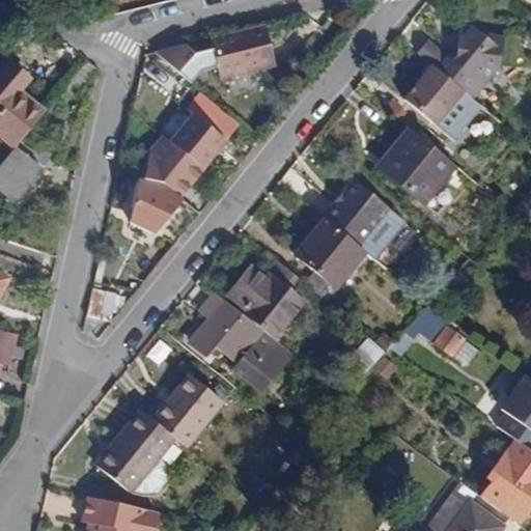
[(264,24),(211,37),(220,79),(275,65),(264,24)]
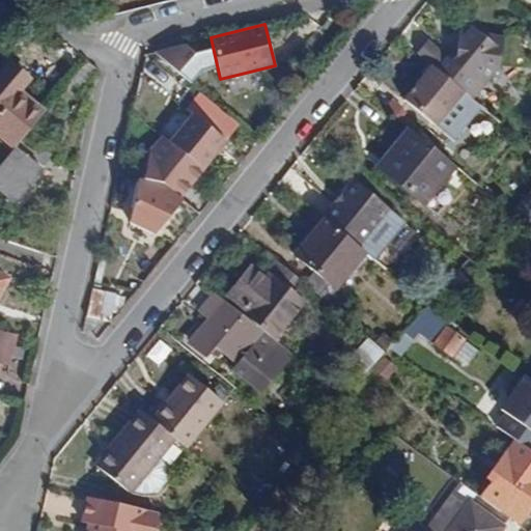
[(470,29),(462,28),(457,55),(454,59),(449,55),(439,68),(464,89),(475,76),(484,82),(500,62),(505,35),(482,31),(474,24),(470,29)]
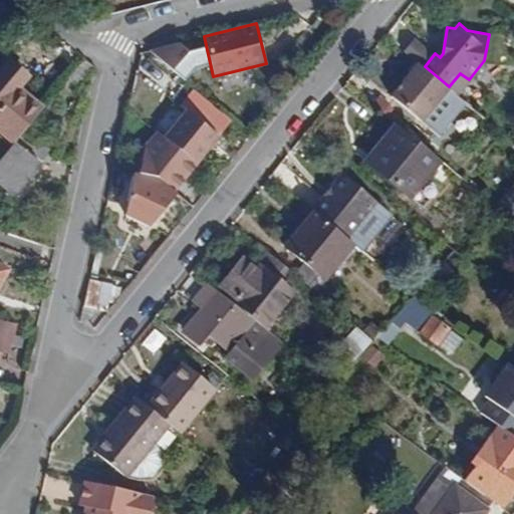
[(416,37),(406,50),(420,61),(425,66),(435,53),(416,37)]
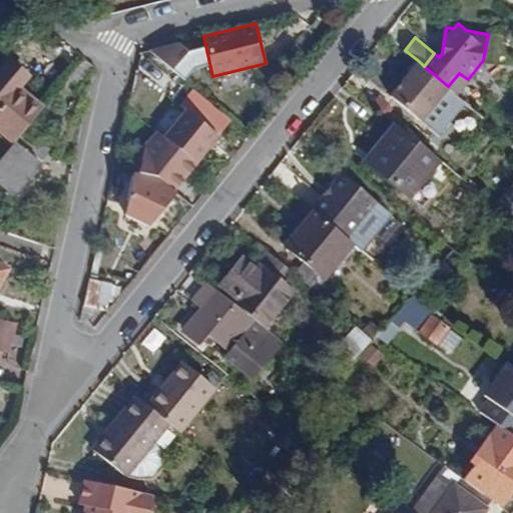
[(0,125),(16,138),(27,125),(44,103),(21,84),(31,72),(13,57),(0,72),(0,125)]
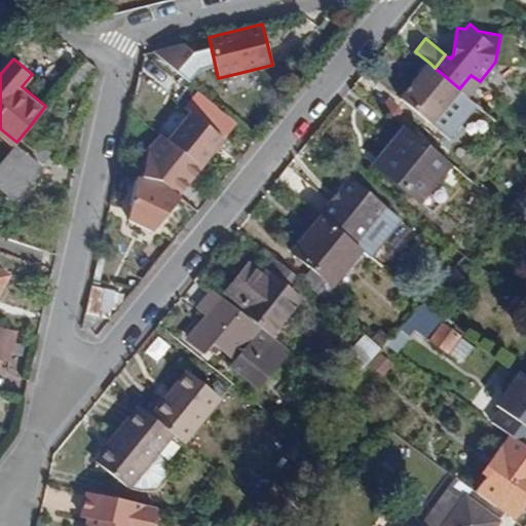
[(402,97),(448,135),(476,102),(459,88),(435,68),(429,63),(402,97)]
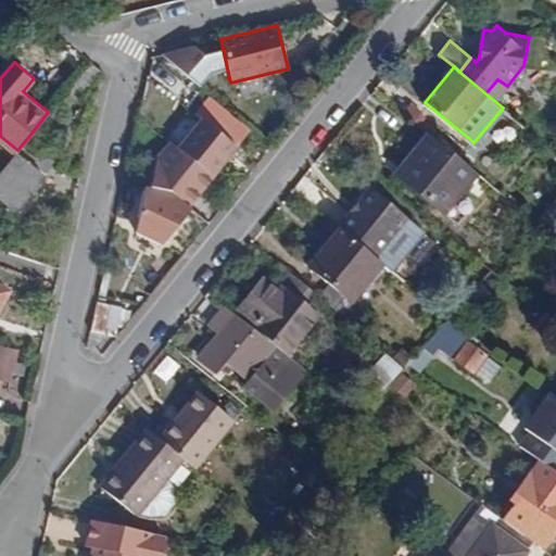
[(180,148),(216,176),(239,146),(204,118),(180,148)]
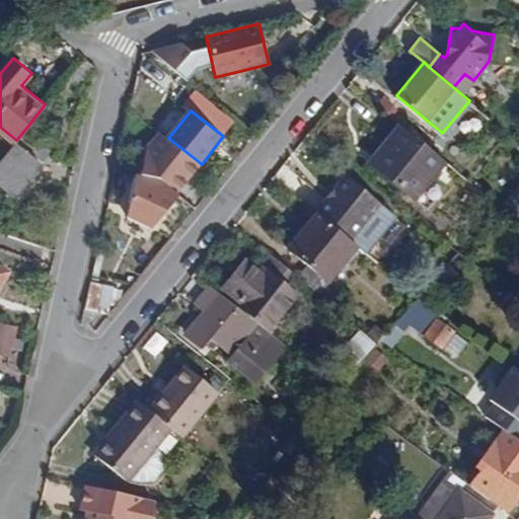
[(415,200),(447,160),(401,123),(369,162),(415,200)]
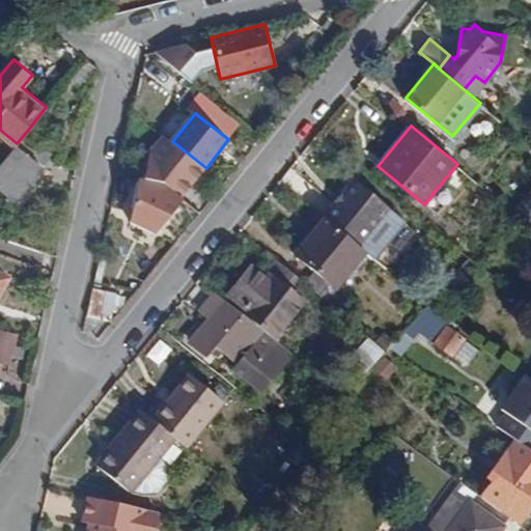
[(0,163),(0,186),(17,200),(45,166),(43,164),(53,151),(28,130),(17,143),(0,163)]
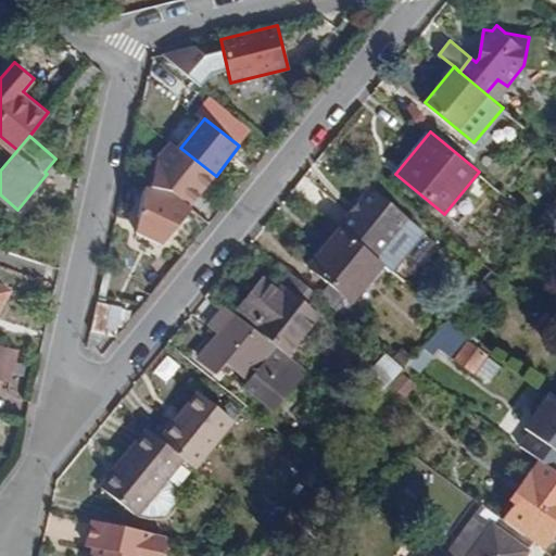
[(148,185),(138,229),(164,241),(194,207),(175,190),(148,185)]
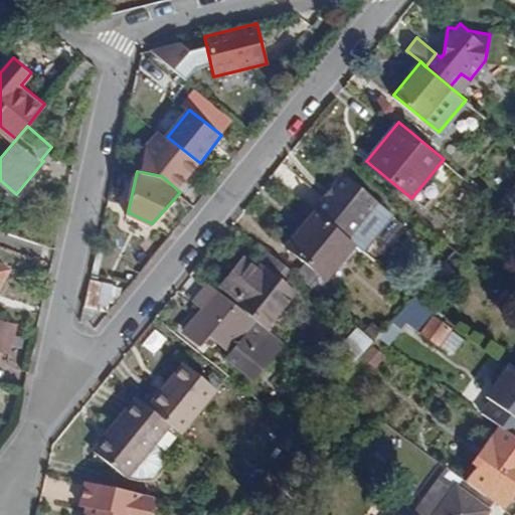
[(317,210),(349,236),(356,243),(364,249),(394,214),(345,172),(314,208),(317,210)]
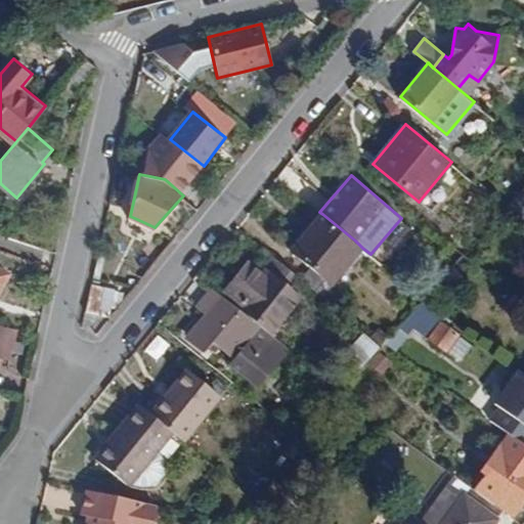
[(523,187),(507,208),(523,220),(523,187)]
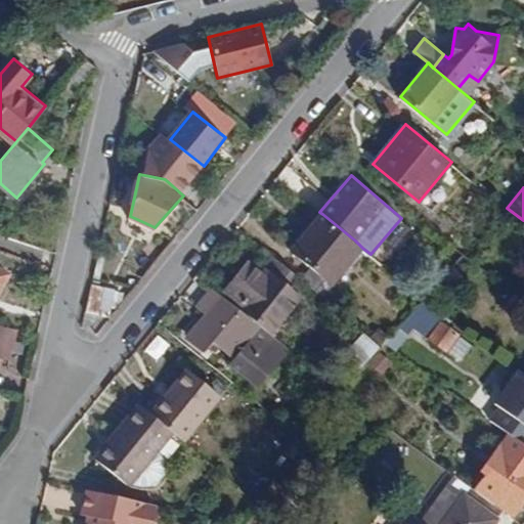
[(333,285),(362,248),(355,241),(322,214),(291,252),(311,269),(303,279),(331,302),(340,292),(333,285)]
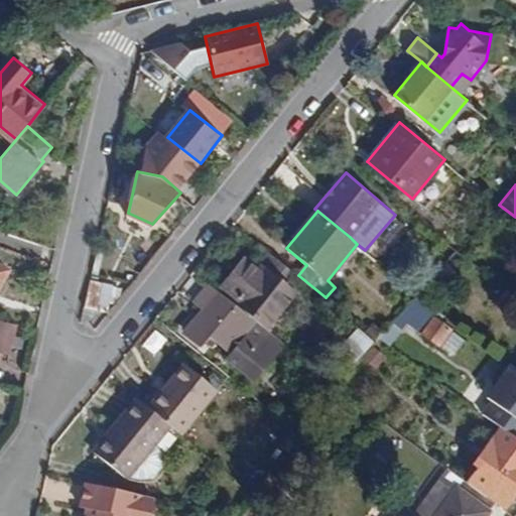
[(258,319),(267,328),(296,292),(282,280),(291,269),(268,249),(258,262),(267,269),(264,273),(247,258),(225,285),(242,300),(239,304),(258,319)]
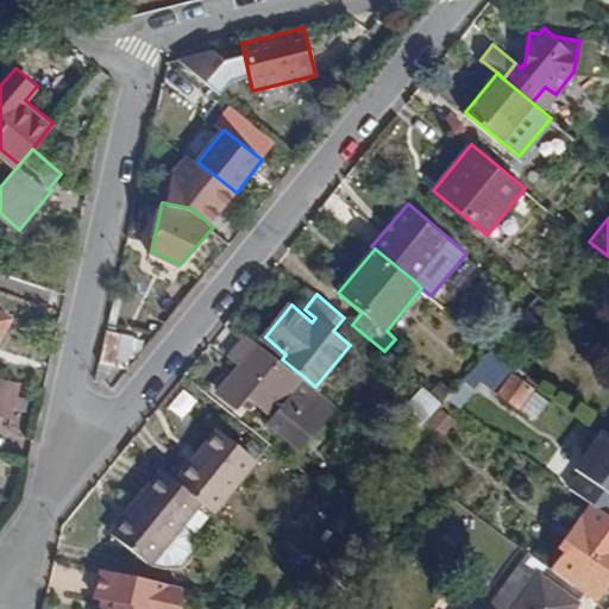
[(0,336),(11,316),(0,311),(0,336)]
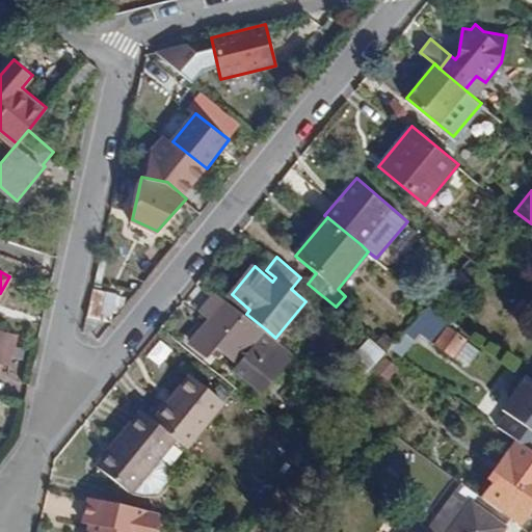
[(89,314),(111,319),(117,291),(96,286),(89,314)]
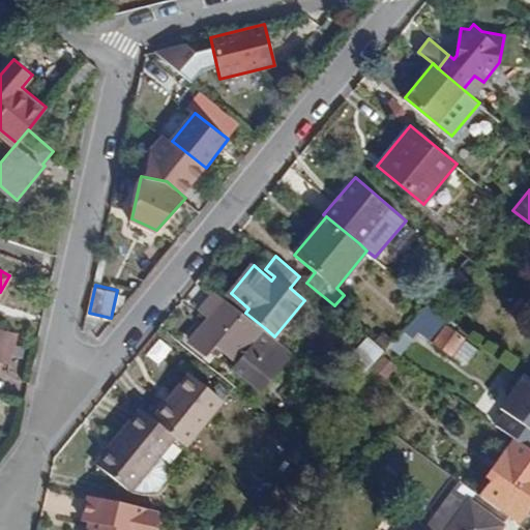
[(233,365),(263,390),(293,352),(274,336),(265,328),(263,331),(215,292),(202,307),(210,315),(190,340),(206,352),(210,347),(216,353),(223,347),(238,359),(233,365)]
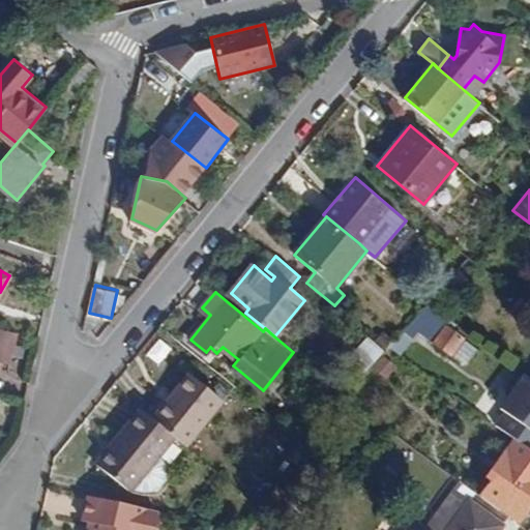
[(452,354),(465,337),(454,330),(460,324),(430,302),(398,339),(395,341),(405,348),(418,329),(452,354)]
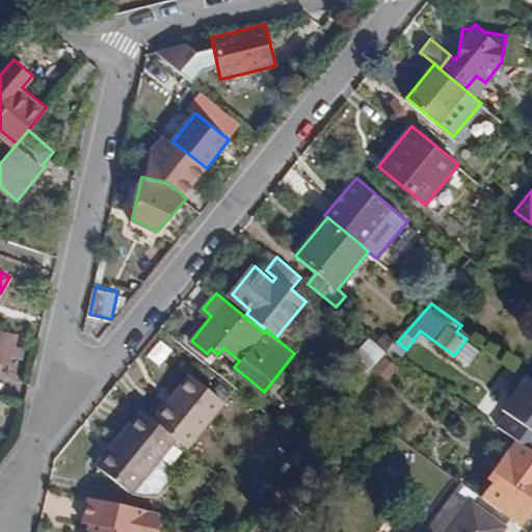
[(0,356),(11,360),(18,331),(0,326),(0,356)]
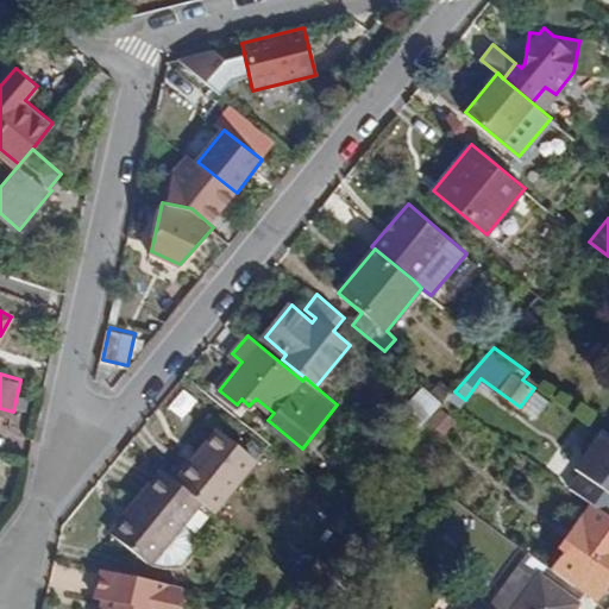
[(454,391),(457,389),(440,377),(431,389),(446,402),(454,391)]
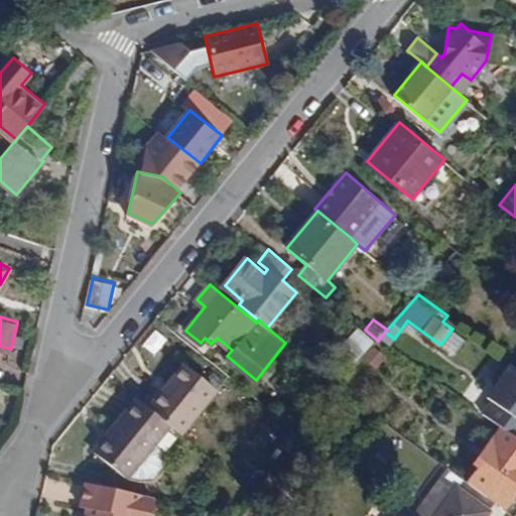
[(337,352),(353,365),(375,341),(359,327),(337,352)]
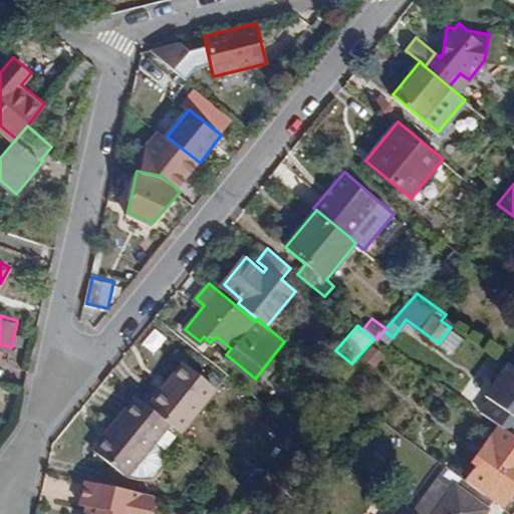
[(374,344),(363,354),(374,367),(386,357),(374,344)]
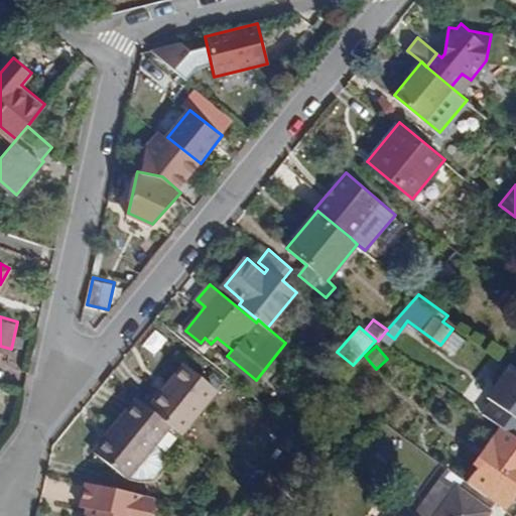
[(169,425),(182,435),(219,389),(185,362),(149,407),(169,425)]
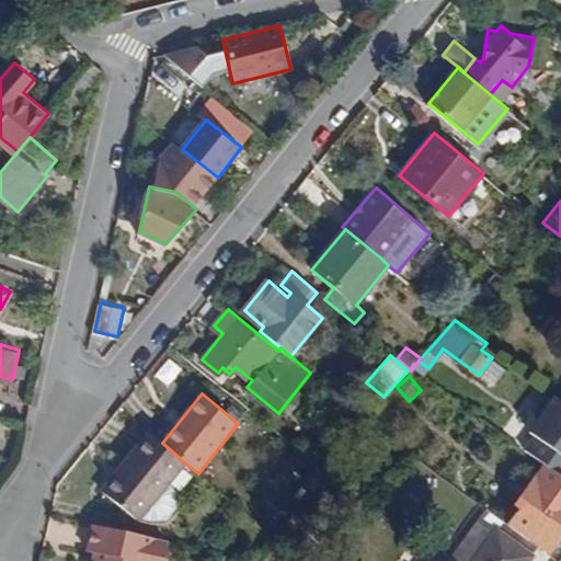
[(560,400),(554,395),(526,433),(531,437),(523,448),(560,476),(560,477),(560,400)]
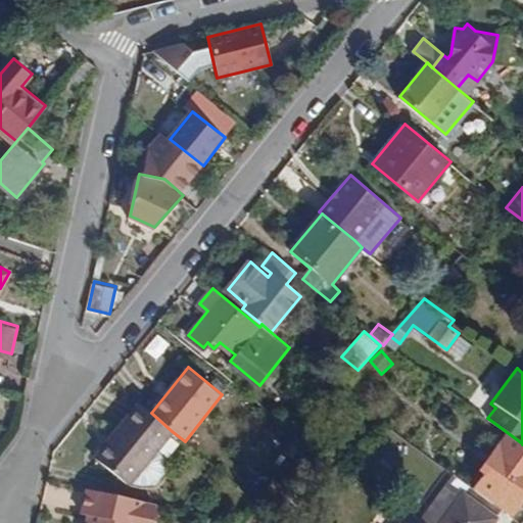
[(99,456),(129,482),(172,431),(151,413),(138,402),(116,428),(121,431),(99,456)]
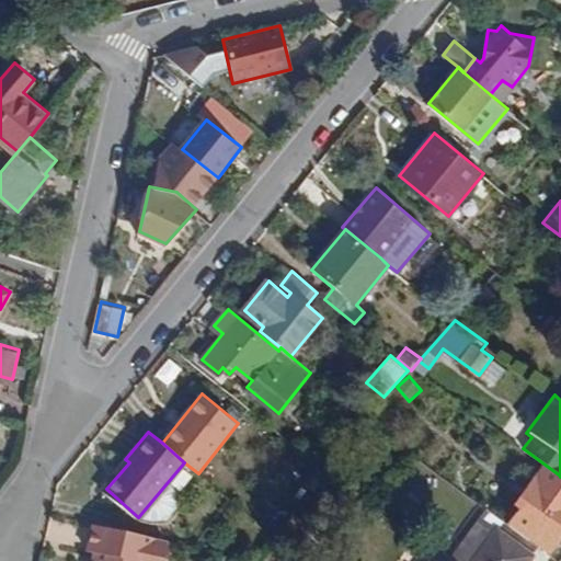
[(102,485),(106,489),(129,462),(125,459),(102,485)]
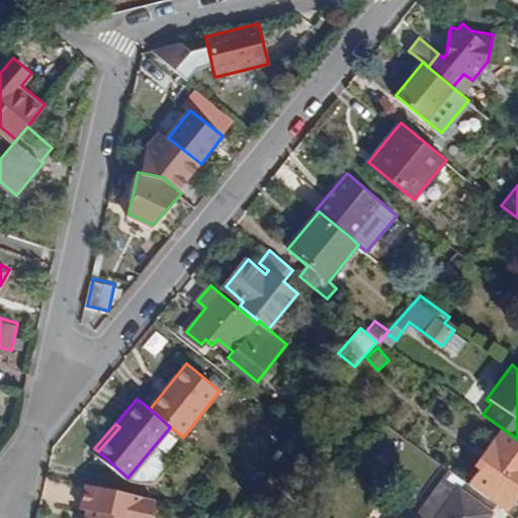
[(506,510),(517,494),(517,440),(517,439),(491,476),(482,468),(470,484),(506,510)]
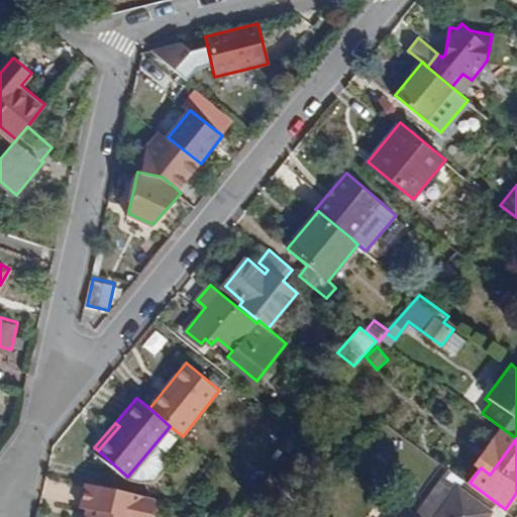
[(268,499),(275,491),(264,481),(256,488),(268,499)]
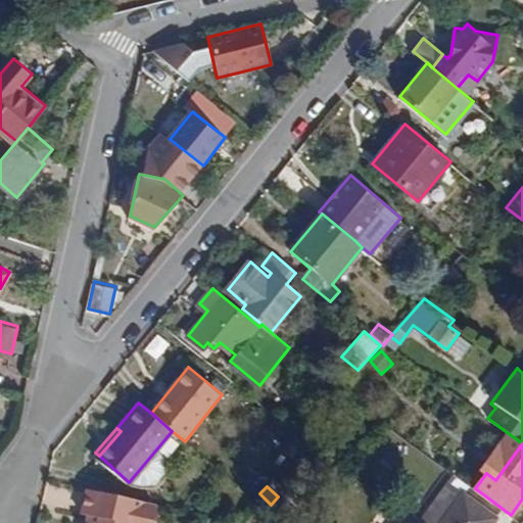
[(153,522),(158,505),(89,487),(84,512),(89,513),(94,514),(93,522),(91,522),(153,522)]
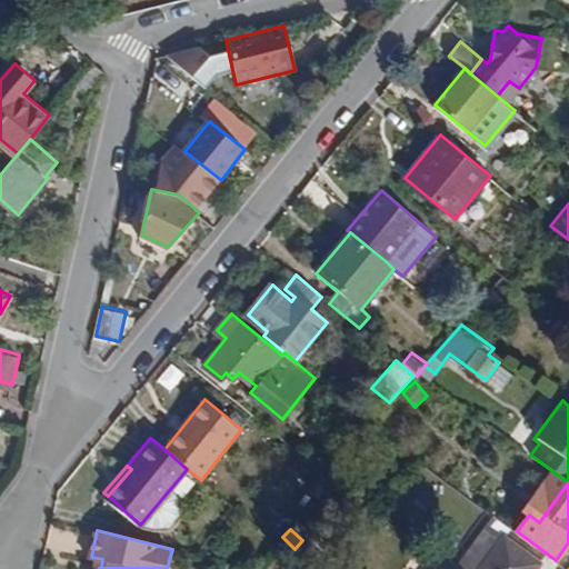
[(536,568),(540,563),(503,535),(495,547),(479,535),(458,563),(465,568),(536,568)]
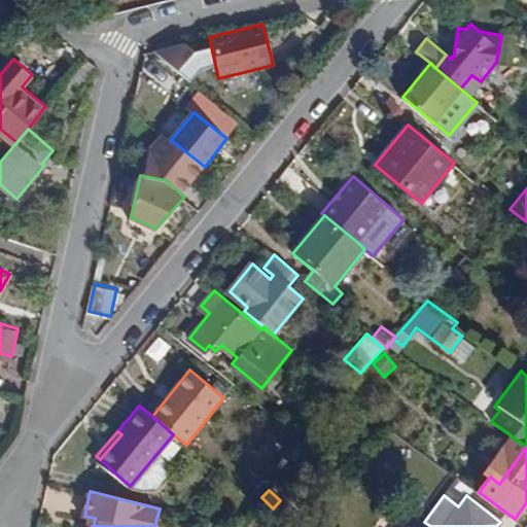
[(86,526),(92,526),(94,526),(95,518),(90,517),(86,526)]
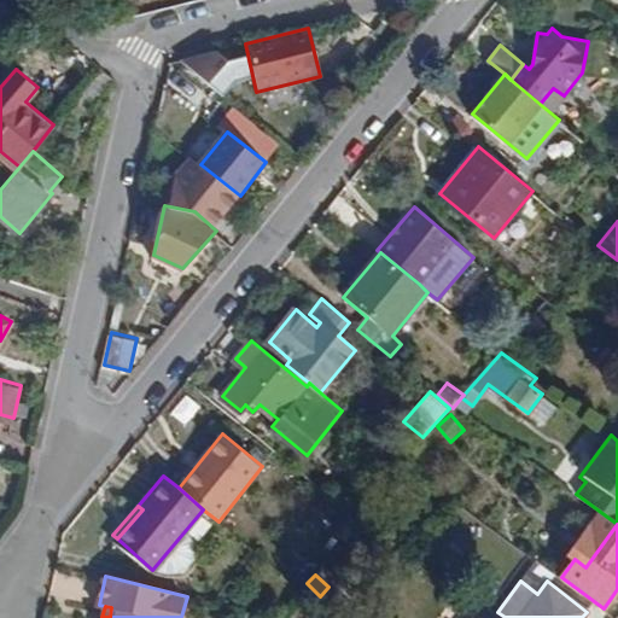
[(495,617),(482,607),(473,617),(495,617)]
